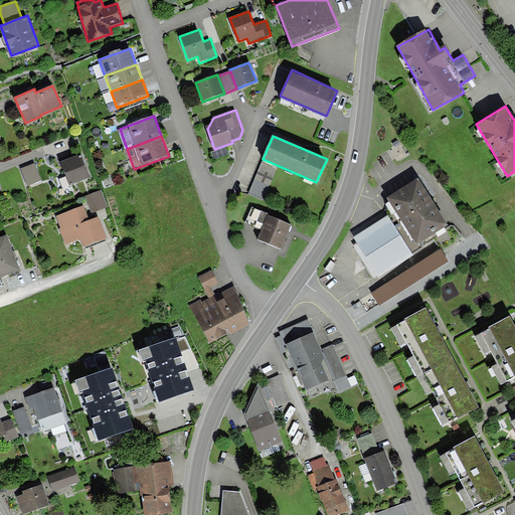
[(80,154),(60,162),(70,185),(91,177),(80,154)]
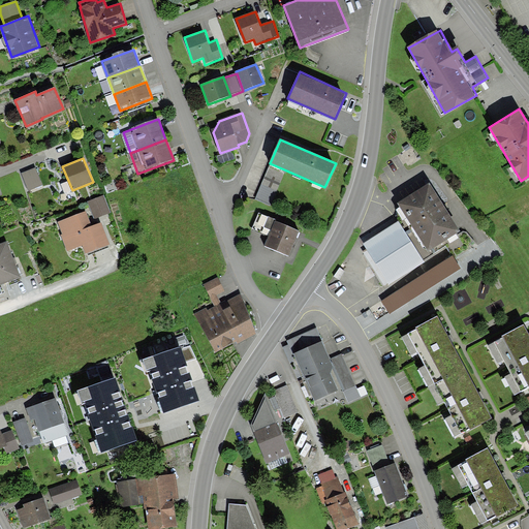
[(255,199),(271,207),(285,173),(269,166),(255,199)]
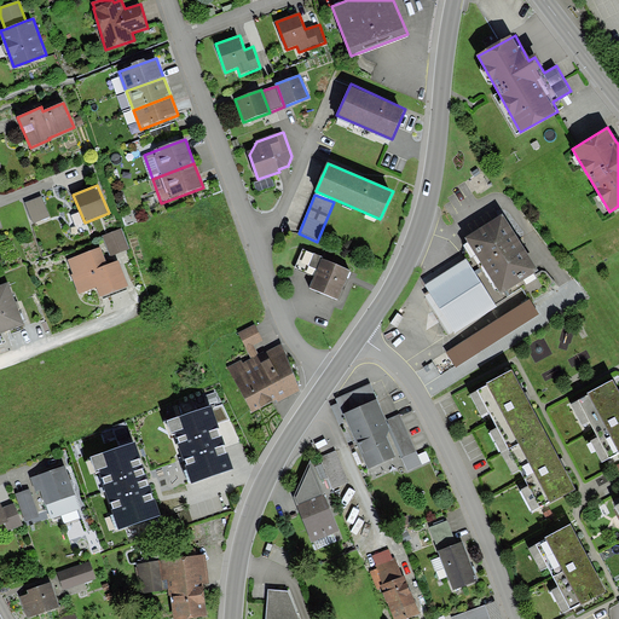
[(41,196),(25,203),(34,224),(51,217),(41,196)]
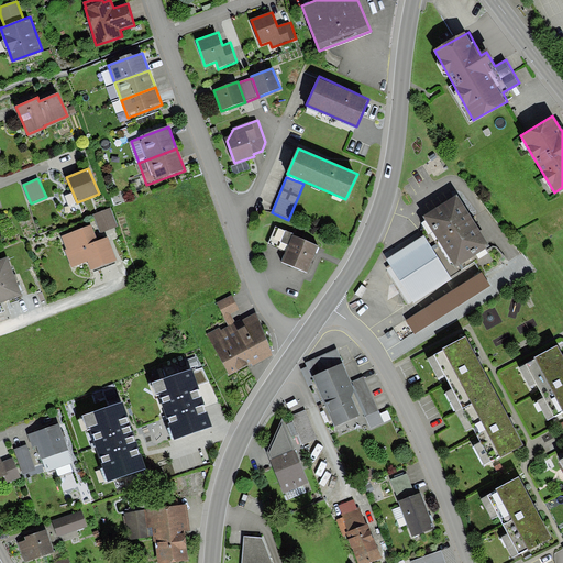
[(456,195),(423,216),(429,224),(439,242),(431,247),(450,277),(474,262),(482,272),(484,276),(508,261),(497,246),(493,246),(487,250),(486,249),(489,245),(456,195)]
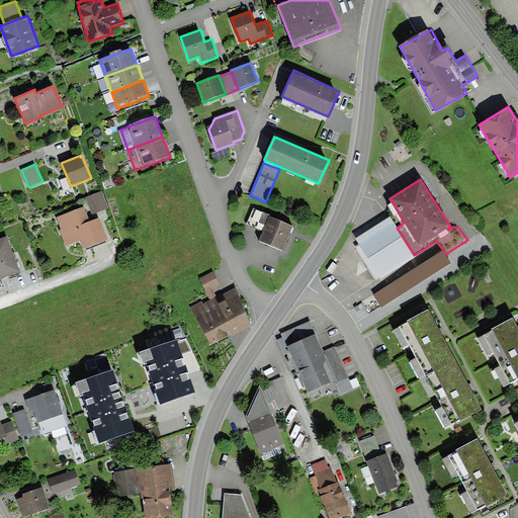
[(101,191),(85,198),(92,214),(108,207),(101,191)]
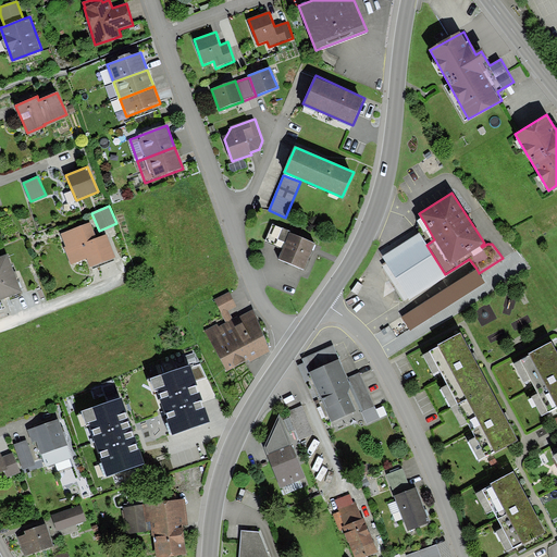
[(90,221),(61,233),(66,246),(63,247),(71,264),(86,259),(89,268),(116,257),(107,233),(97,237),(90,221)]
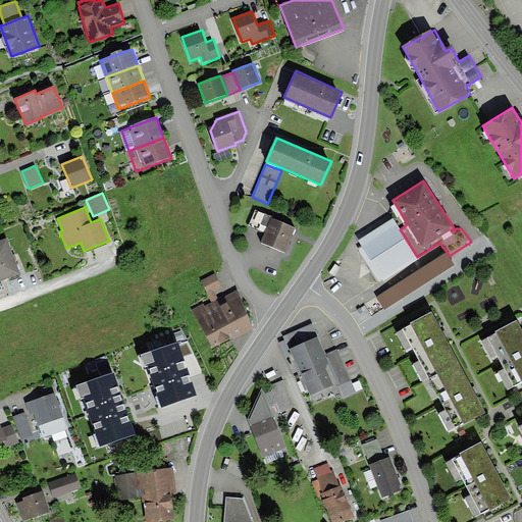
[(248,226),(265,233),(272,218),(272,217),(255,210),(248,226)]
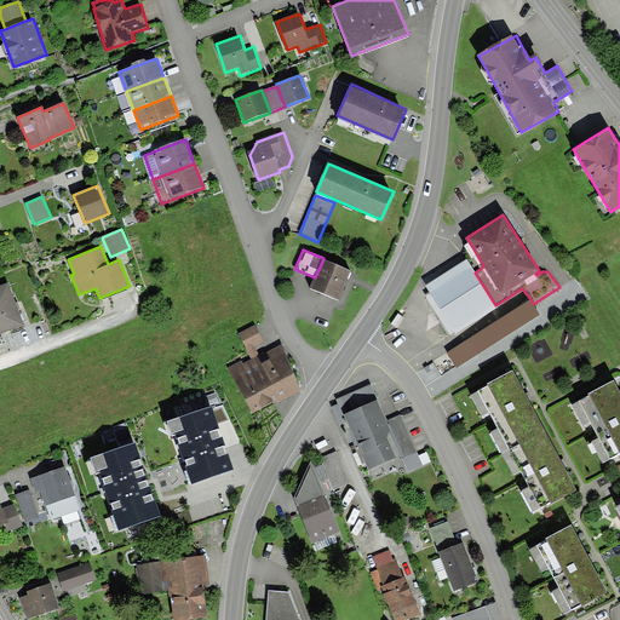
[(350,271),(323,259),(315,277),(310,288),(338,300),(350,271)]
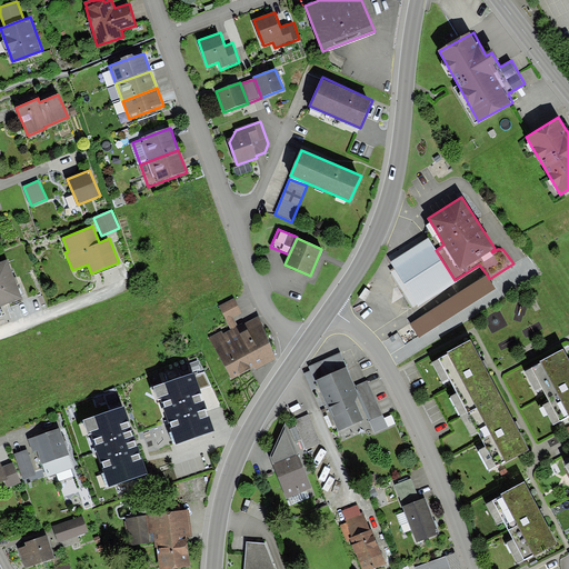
[(409,250),(391,261),(396,269),(391,271),(413,306),(418,302),(420,305),(456,281),(455,280),(436,250),(428,238),(409,250)]
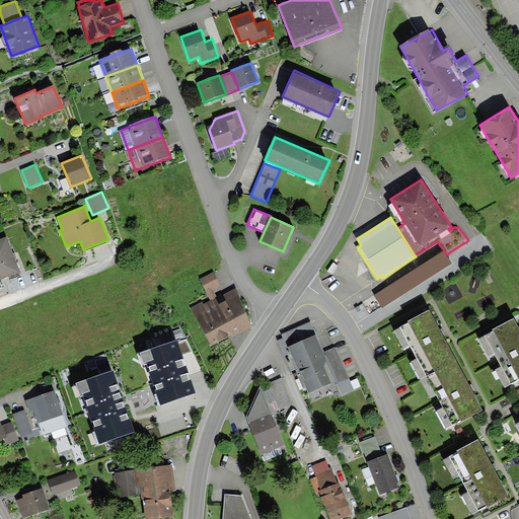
[(12,240),(0,243),(0,290),(25,282),(12,240)]
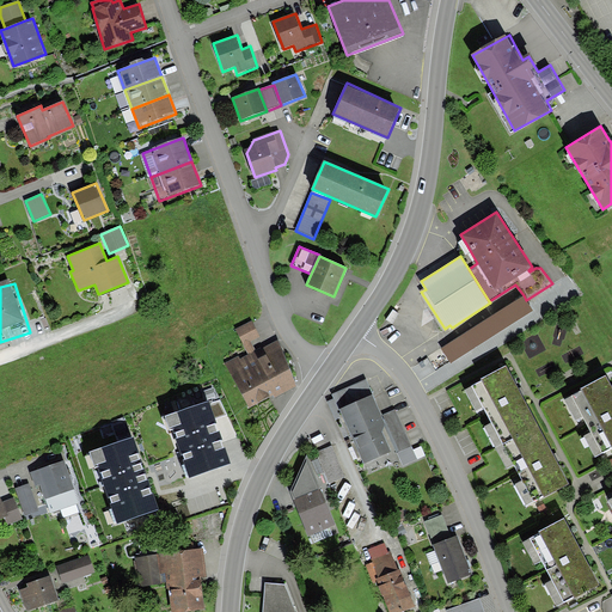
[(524,295),(441,348),(451,363),(533,311),(526,300),(524,295)]
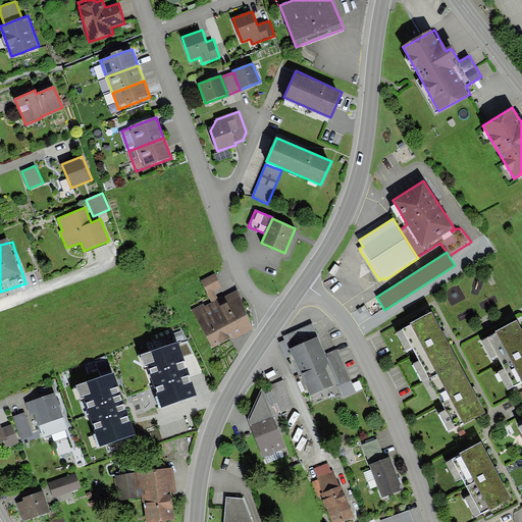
[(212,302),(218,299),(214,291),(221,286),(215,273),(201,280),(212,302)]
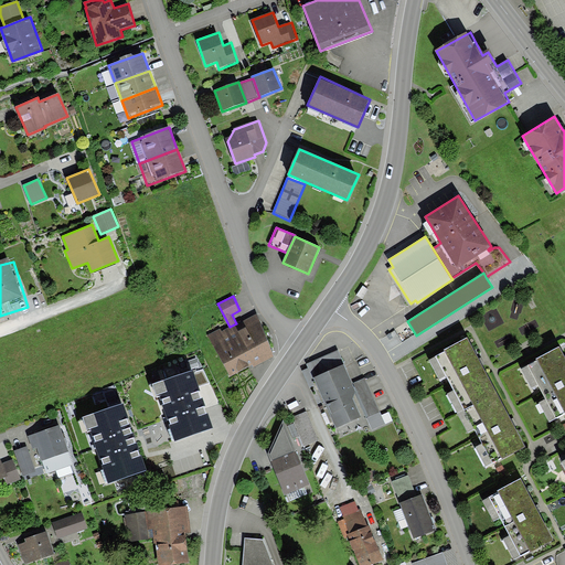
[(274,355),(257,313),(236,323),(230,327),(222,332),(220,329),(209,336),(231,377),(252,364),(254,366),(274,355)]
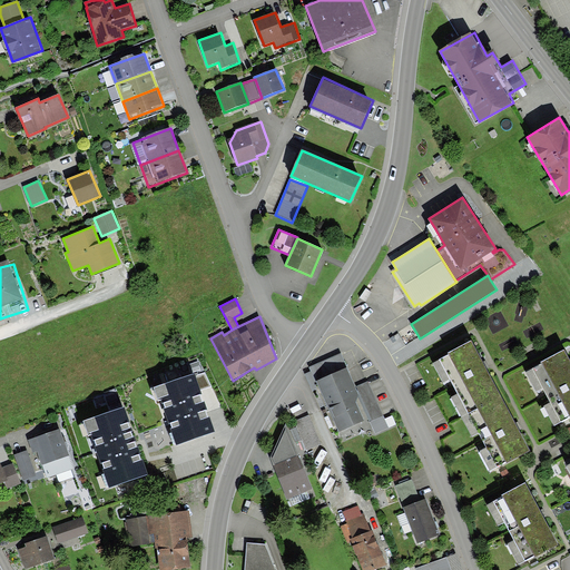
[(471,342),(433,362),(444,382),(450,379),(458,393),(451,397),(473,438),(480,434),(487,446),(480,451),(491,472),(529,451),(518,430),(483,364),(471,342)]
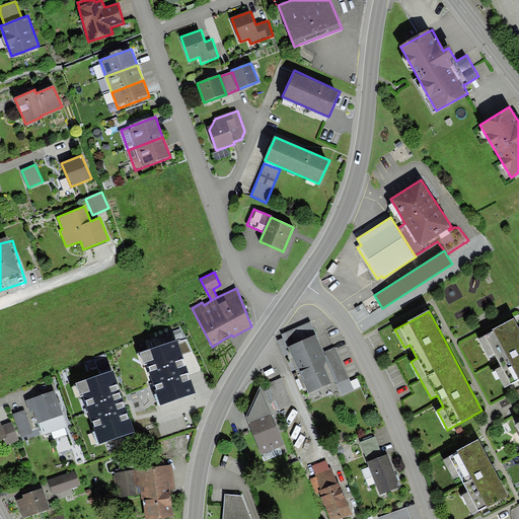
[(518,327),(514,318),(478,339),(489,356),(495,353),(503,367),(497,371),(506,387),(518,379),(518,327)]
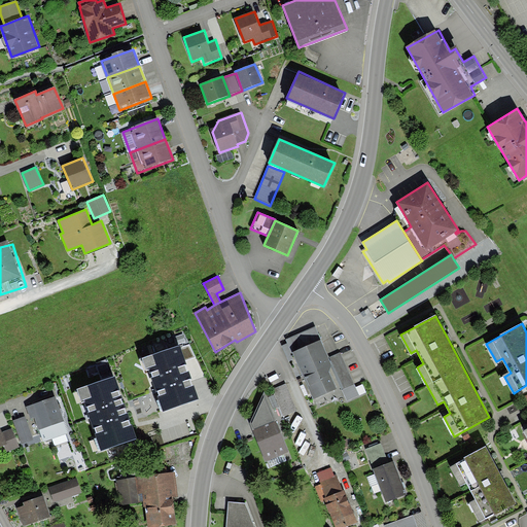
[(316,327),(287,340),(312,399),(341,388),(347,401),(359,396),(341,353),(328,358),(316,327)]
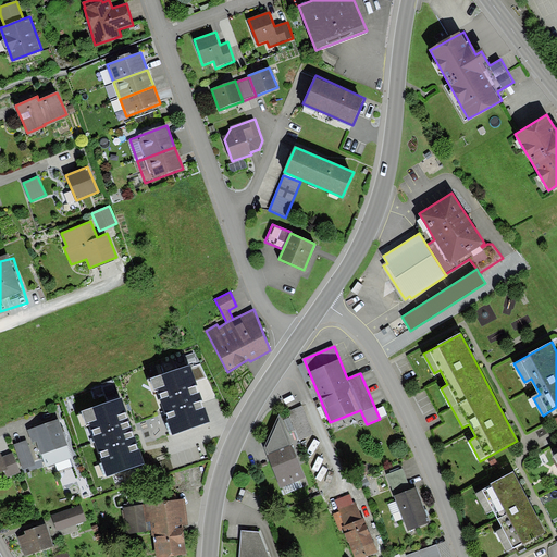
[(196,381),(192,368),(190,364),(152,378),(173,435),(211,422),(196,381)]
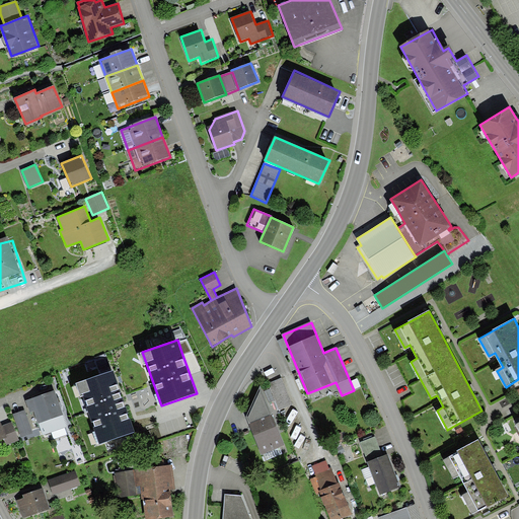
[(187,340),(178,343),(182,355),(192,352),(187,340)]
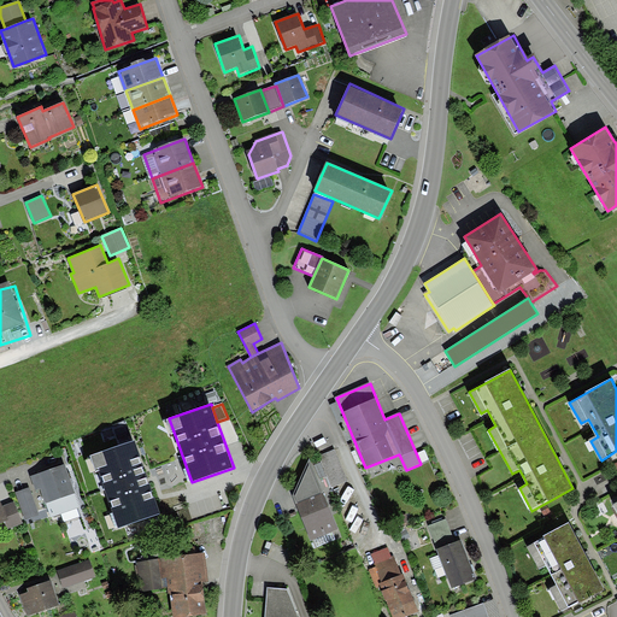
[(159,513),(134,441),(92,456),(118,528),(159,513)]
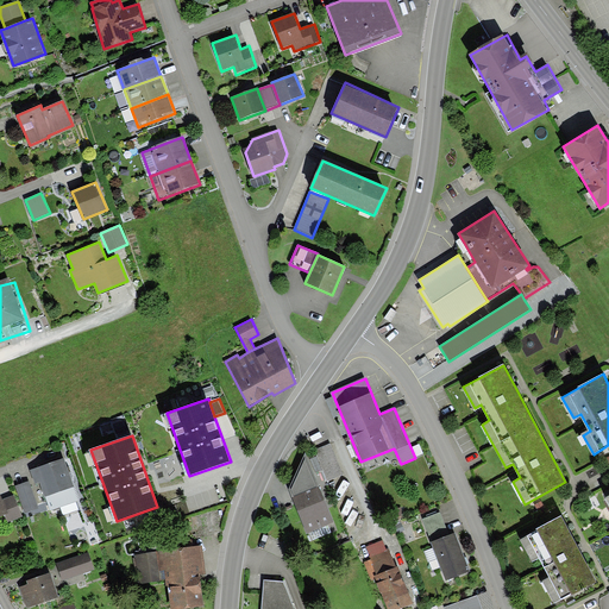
[(331,444),(315,451),(327,481),(343,475),(331,444)]
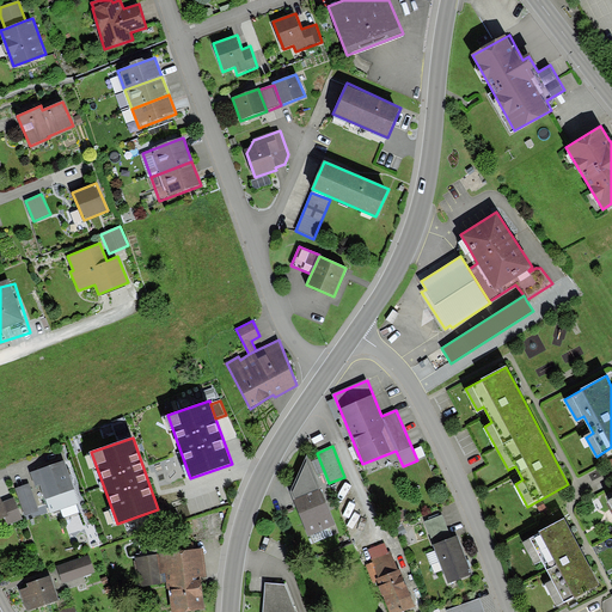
[(338,532),(307,457),(291,491),(308,536),(310,536),(313,542),(338,532)]
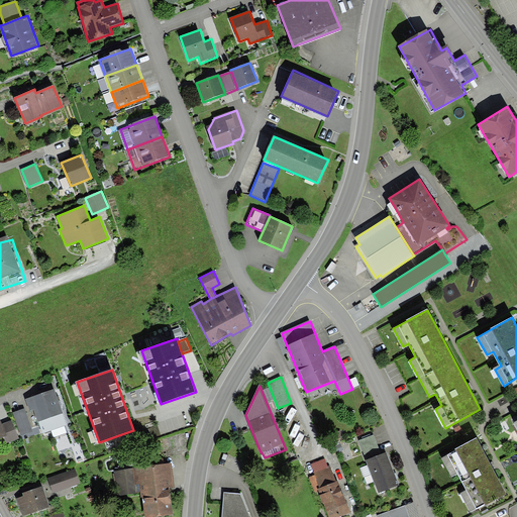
[(55,388),(26,399),(30,411),(33,409),(39,426),(42,433),(68,424),(55,388)]
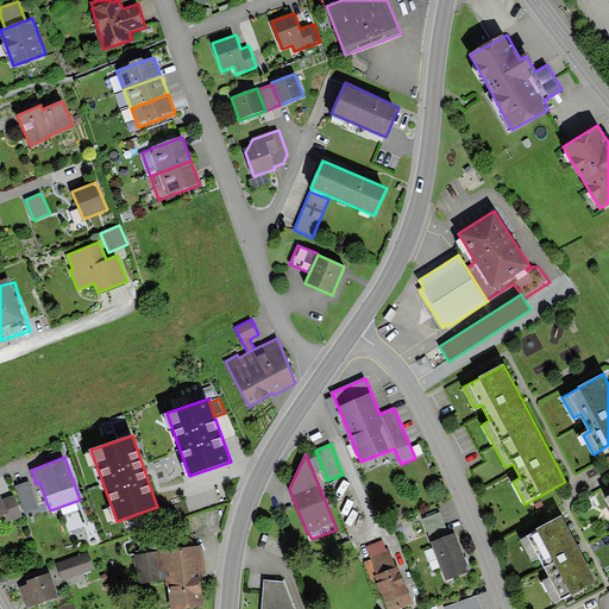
[(30,481),(16,487),(25,514),(31,512),(32,516),(50,510),(46,502),(39,506),(30,481)]
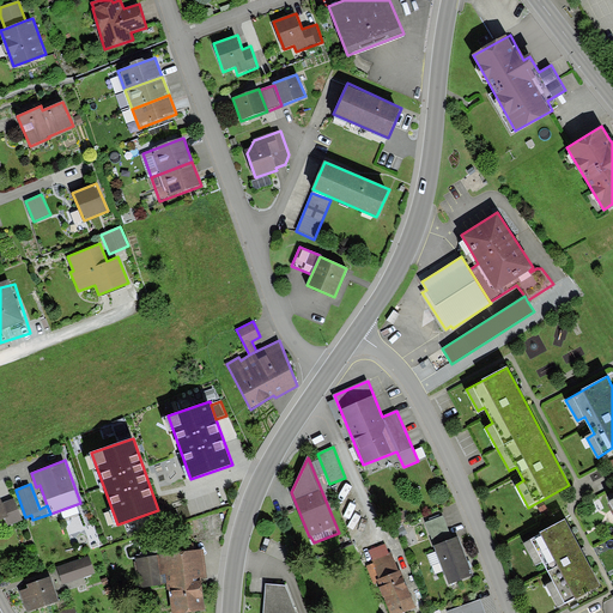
[(13,498),(2,503),(7,516),(4,519),(7,526),(23,520),(13,498)]
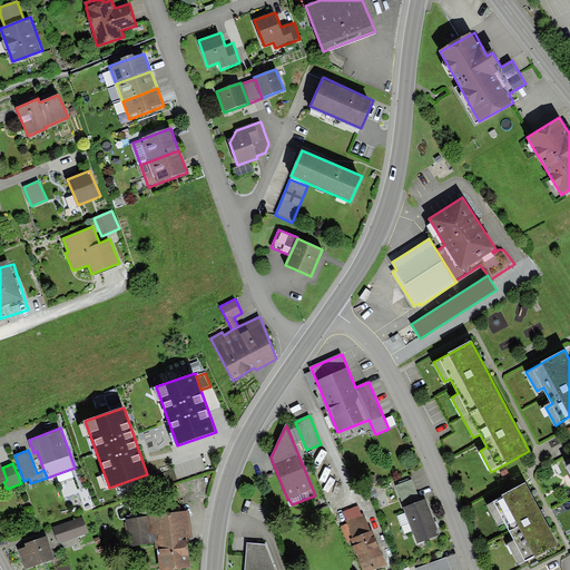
[(413,479),(395,485),(418,543),(440,534),(435,522),(425,499),(422,500),(413,479)]
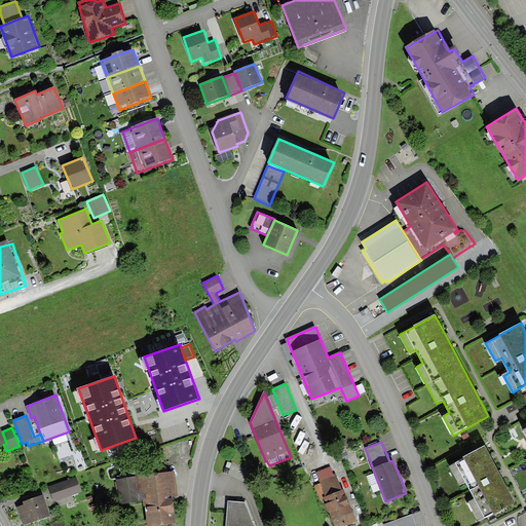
[(485,446),(449,465),(459,486),(465,483),(475,498),(467,501),(479,522),(515,502),(499,473),(485,446)]
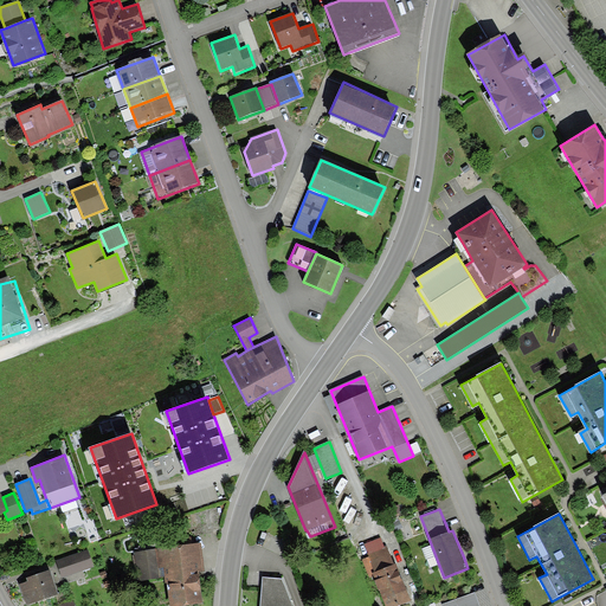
[(371,556),(362,560),(369,578),(374,577),(386,605),(404,605),(411,604),(388,548),(385,549),(381,540),(366,546),(371,556)]
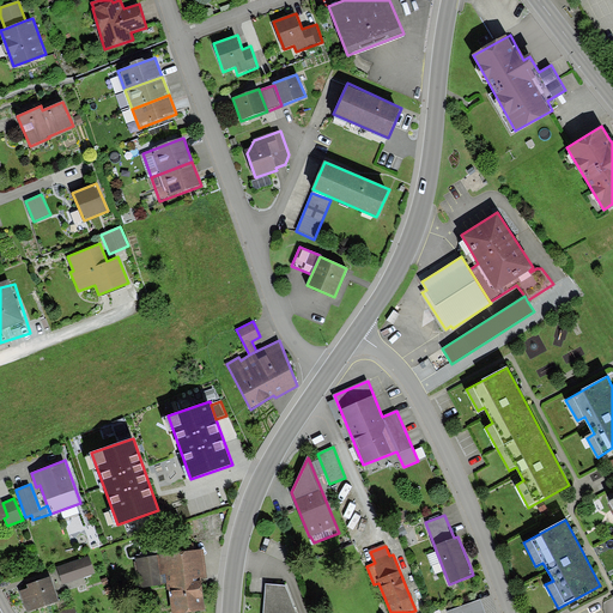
[(205,550),(137,557),(140,587),(167,584),(168,589),(169,589),(171,612),(180,612),(205,610),(201,578),(207,577),(205,550)]
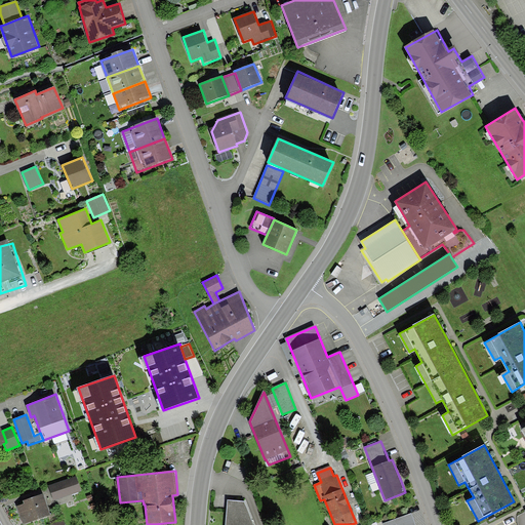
[(76,475),(49,485),(56,507),(73,500),(71,494),(81,490),(76,475)]
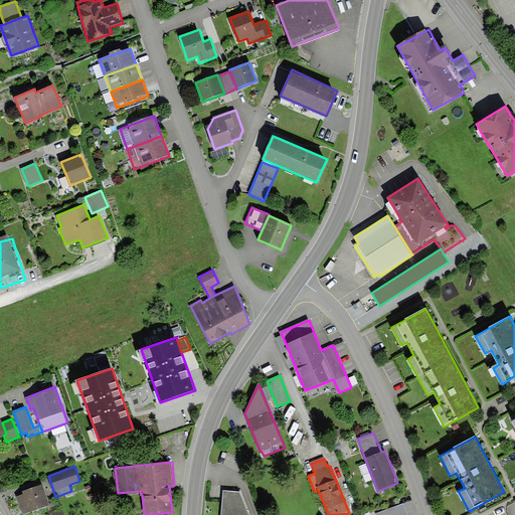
[(23,491),(24,494),(17,497),(23,514),(50,505),(42,484),(23,491)]
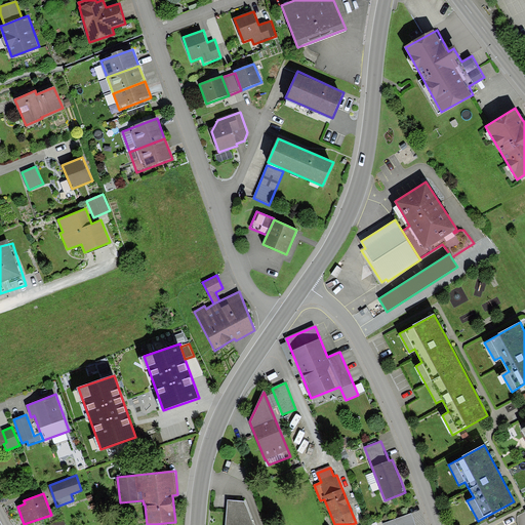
[(253,524),(245,501),(227,500),(224,524),(253,524)]
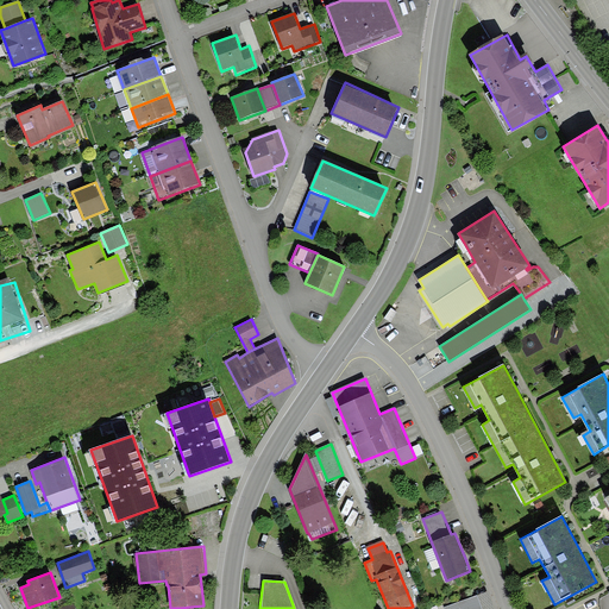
[(482,608),(477,595),(444,608),(482,608)]
